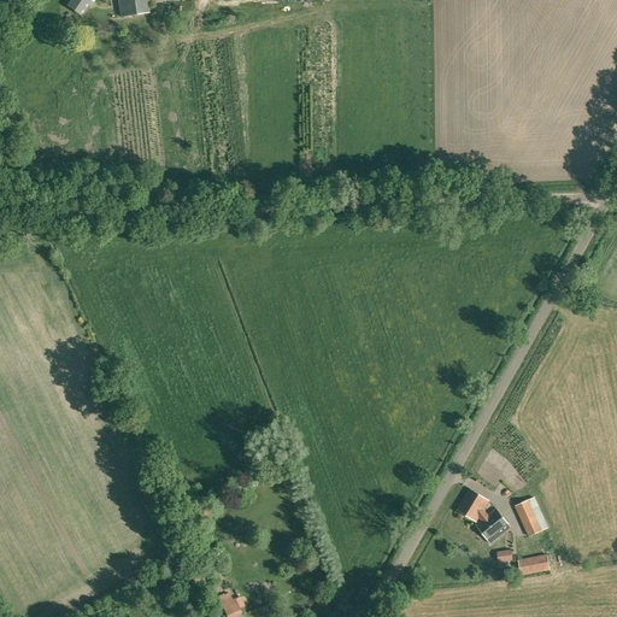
[(70,0),(66,6),(81,16),(88,6),(90,7),(95,0),(70,0)]
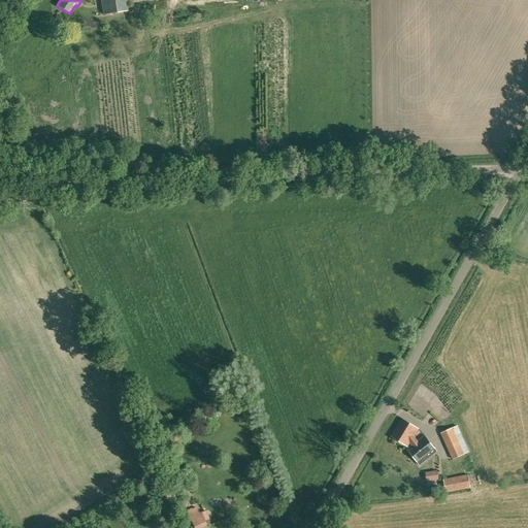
[(101,0),(104,14),(129,10),(127,0),(101,0)]
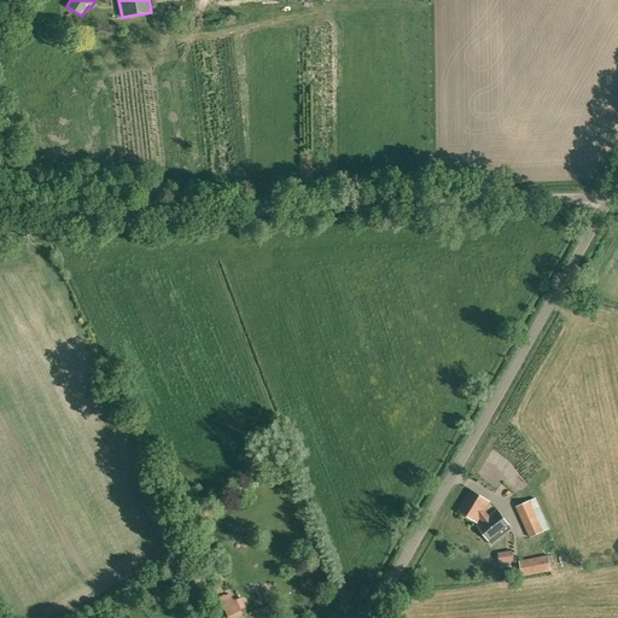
[(476,523),(479,518),(482,522),(476,526),(490,544),(512,529),(497,509),(488,517),(484,511),(489,502),(471,490),(458,511),(476,523)]
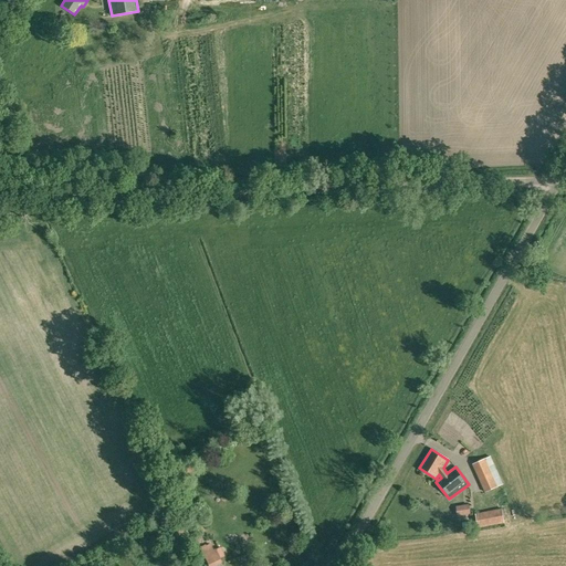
[(489,465),(485,459),(485,458),(472,463),(485,492),(503,484),(494,463),(489,465)]
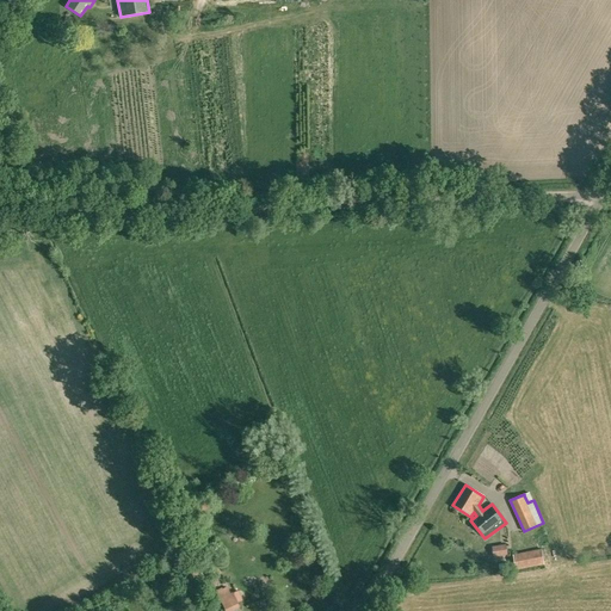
[(516,571),(544,565),(542,549),(513,555),(516,571)]
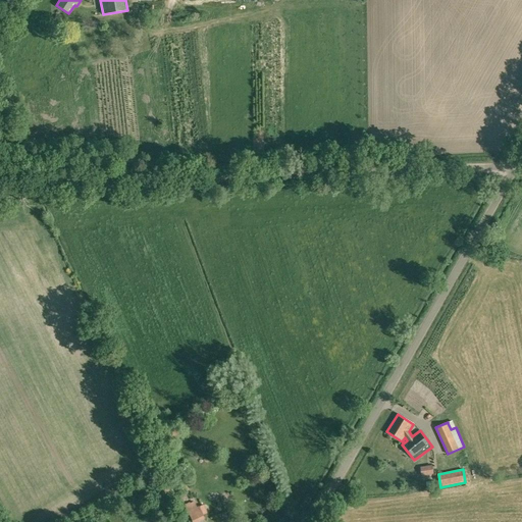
All buildings are outlined.
